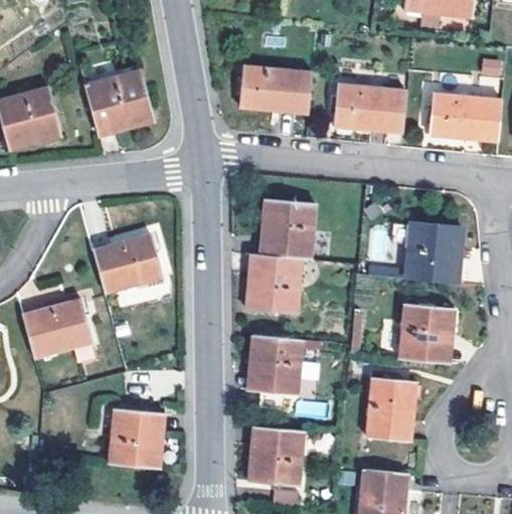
[(402,0),(402,9),(470,16),(472,0),(402,0)]
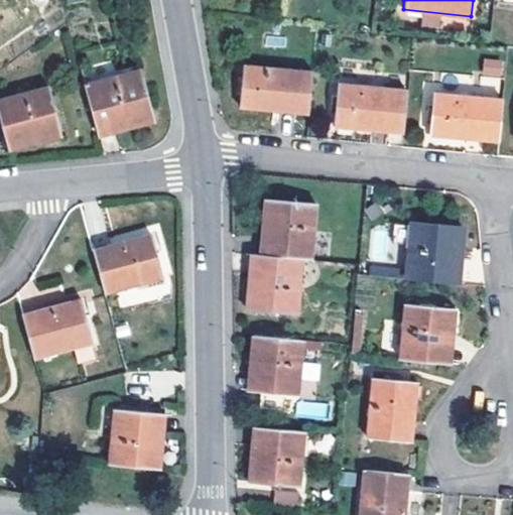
[(480,57),(480,76),(499,76),(500,57),(480,57)]
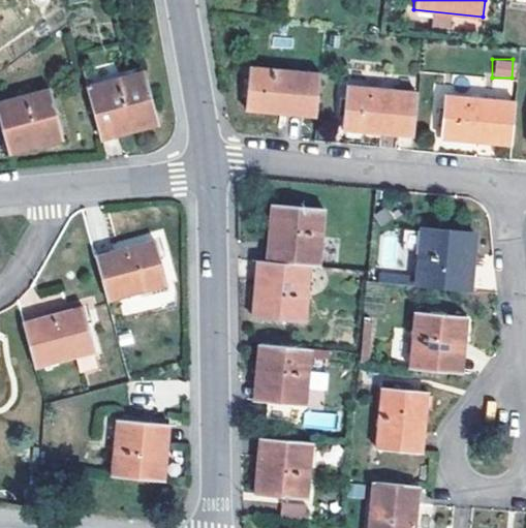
[(314,116),(318,71),(248,66),(245,110),(314,116)]
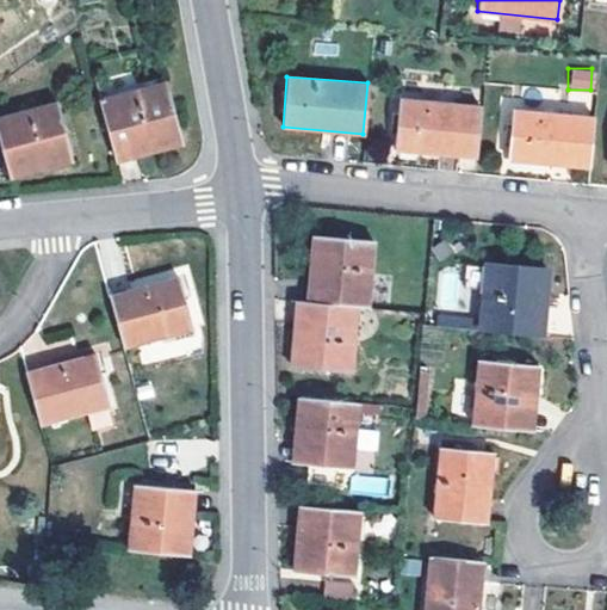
[(161,84),(99,99),(115,160),(177,143),(161,84)]
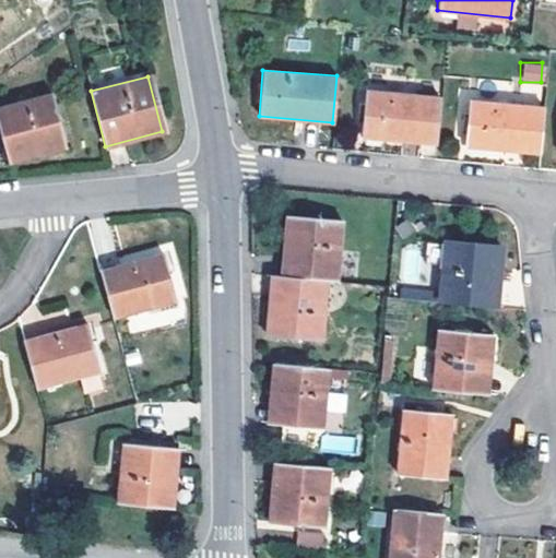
[(435,142),(439,96),(365,90),(362,135),(435,142)]
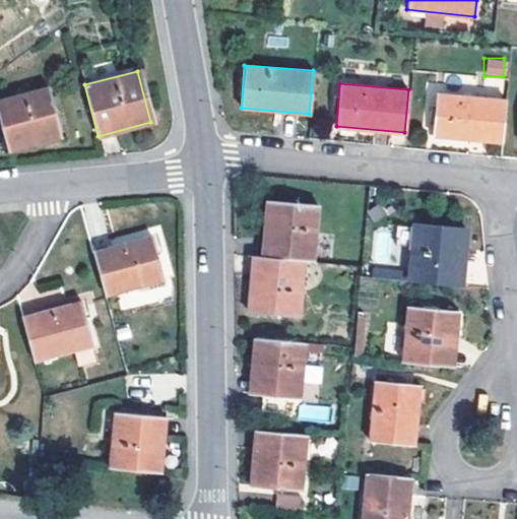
[(47,86),(0,99),(0,122),(8,151),(60,137),(47,86)]
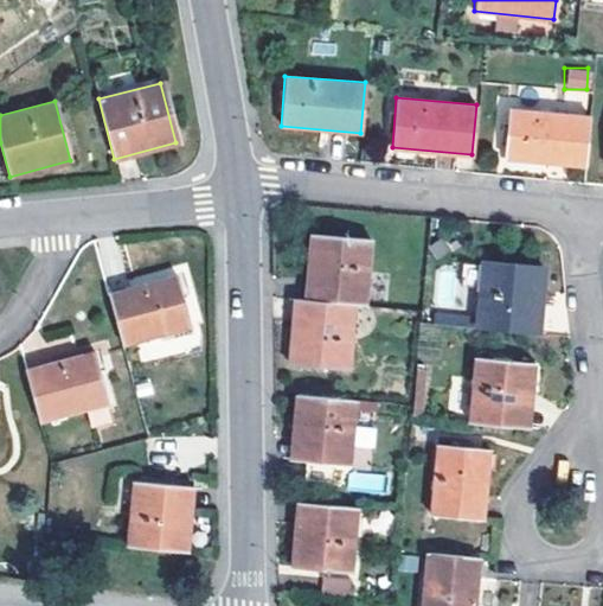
[(584,165),(588,115),(510,108),(505,158),(584,165)]
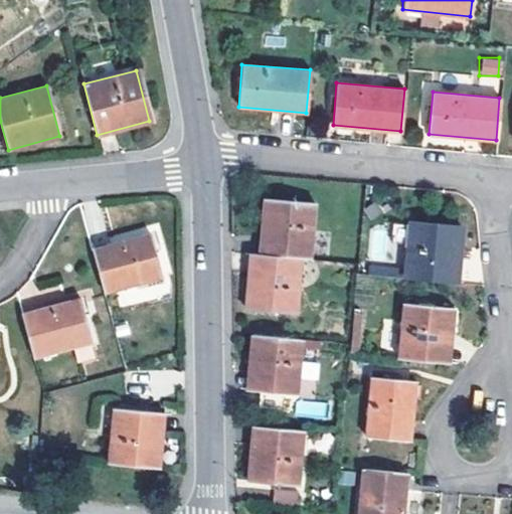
[(264,198),(259,253),(301,258),(308,259),(313,203),(264,198)]
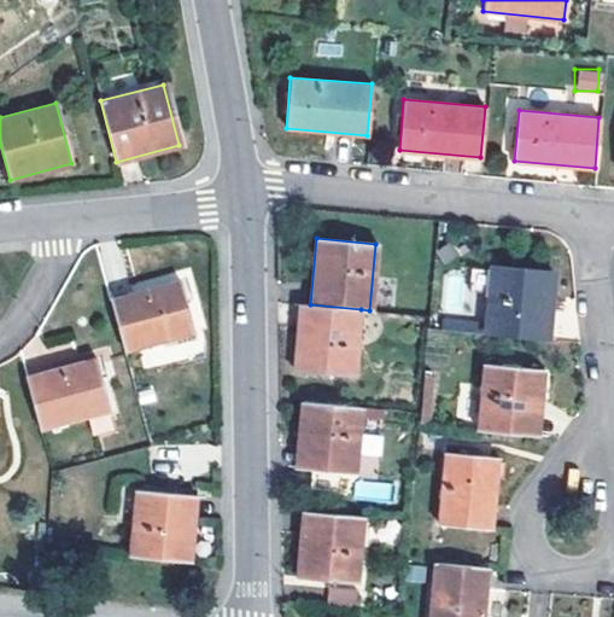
[(487,296),(485,326),(484,335),(547,341),(554,274),(491,267),(490,272),(469,271),(467,294),(487,296)]
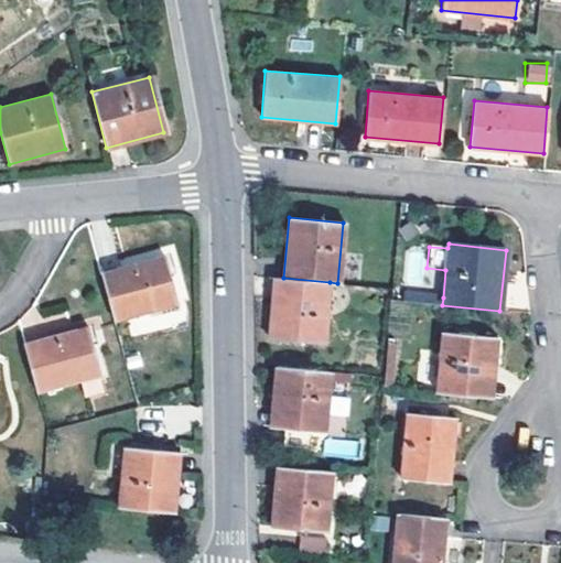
[(163,255),(100,271),(114,321),(175,304),(163,255)]
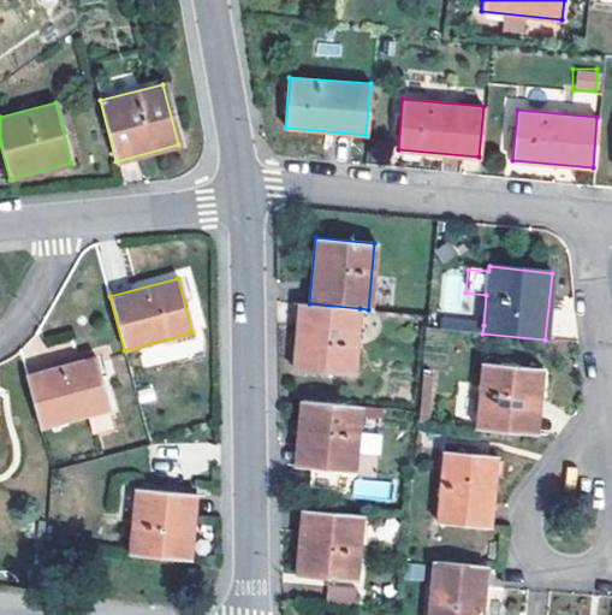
[(352,376),(360,308),(309,303),(297,302),(291,370),(352,376)]
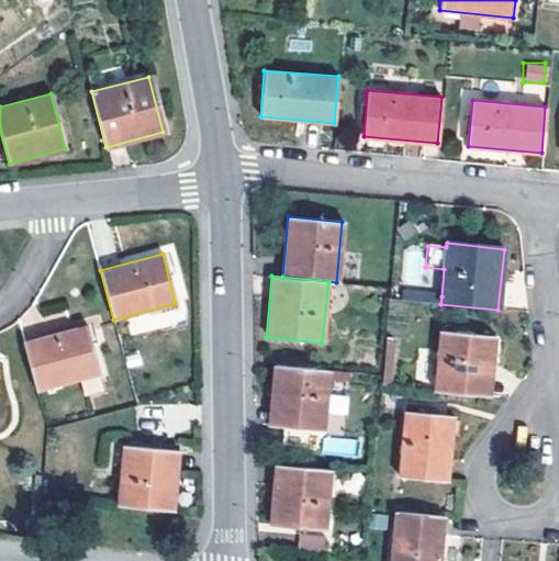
[(400,292),(399,300),(440,304),(442,296),(400,292)]
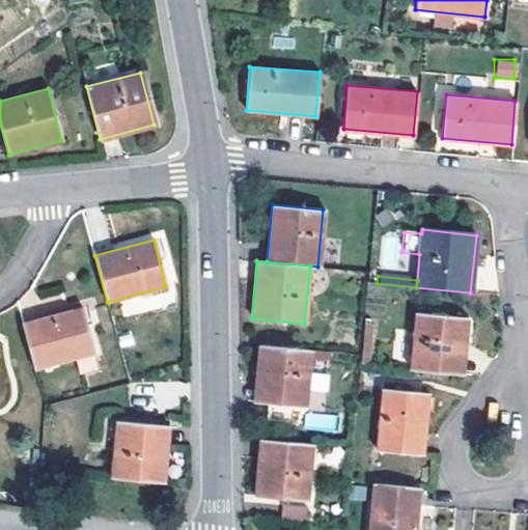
[(363,328),(372,329),(374,306),(365,305),(363,328)]
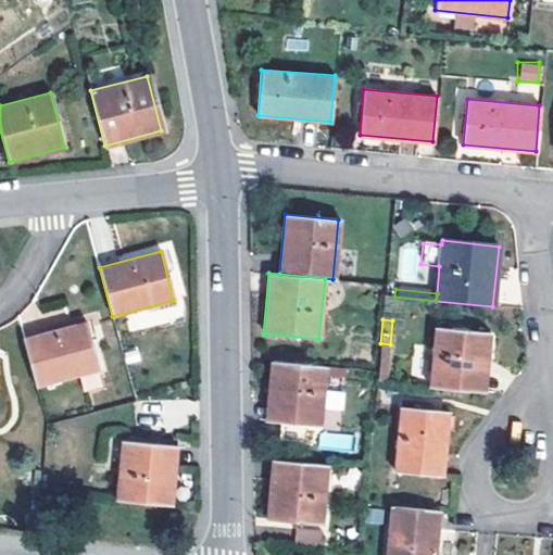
[(85,323),(23,339),(35,387),(80,375),(85,389),(102,385),(85,323)]
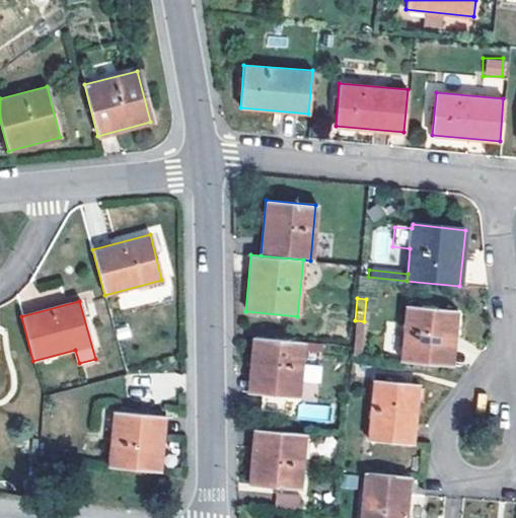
[(404,305),(399,360),(453,366),(457,310),(404,305)]
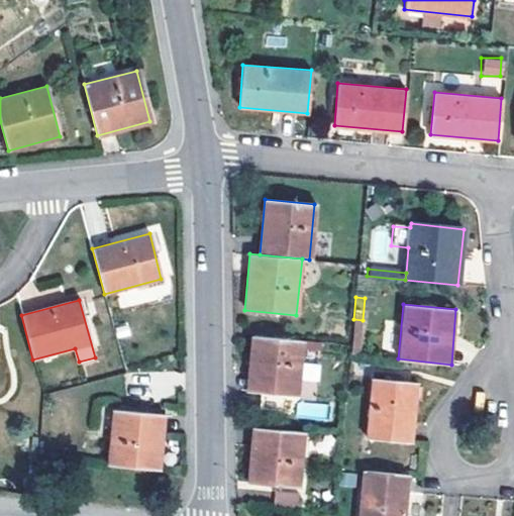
[(353,319),(351,329),(362,330),(363,320),(353,319)]
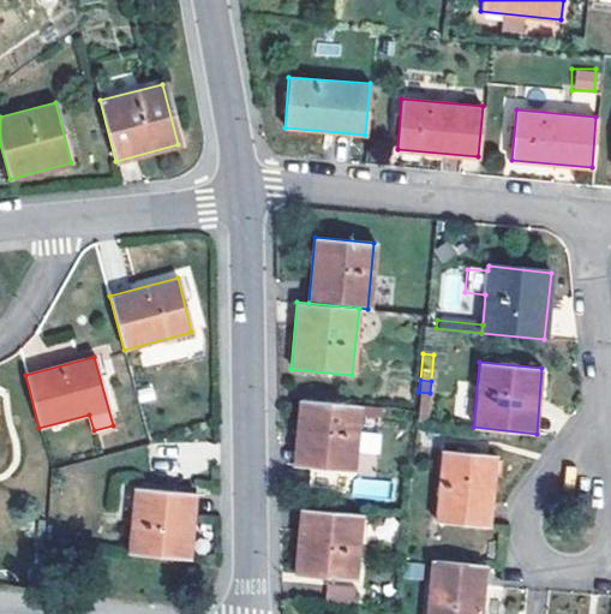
[(353,471),(360,406),(299,399),(293,466),(310,468),(307,487),(337,489),(340,471),(353,471)]
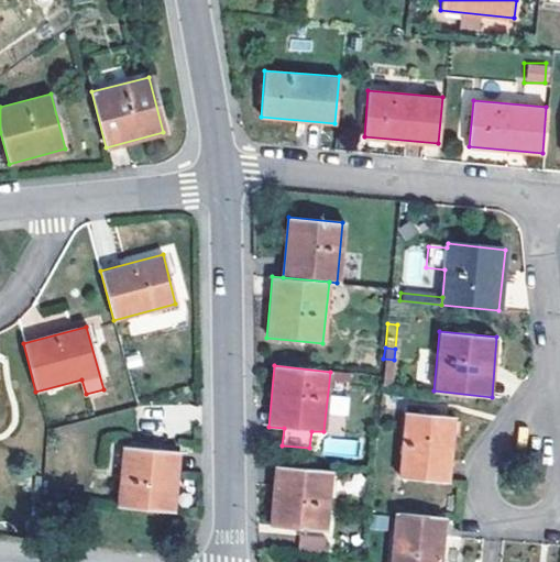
[(452,418),(405,412),(398,477),(447,482),(452,418)]
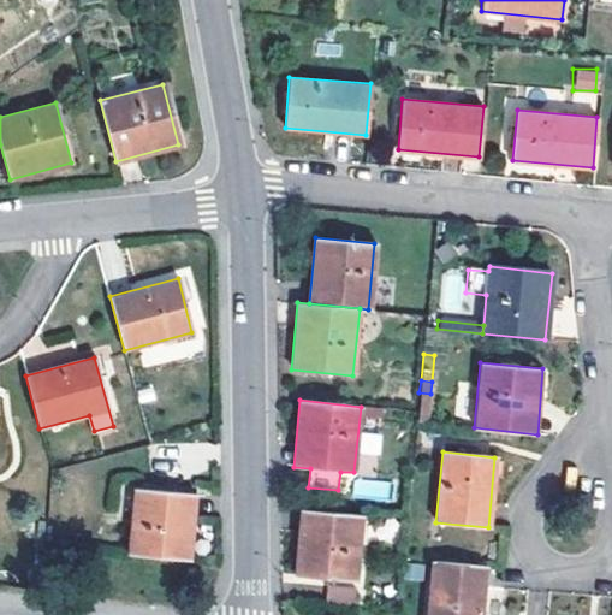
[(129,555),(188,561),(194,496),(135,490),(129,555)]
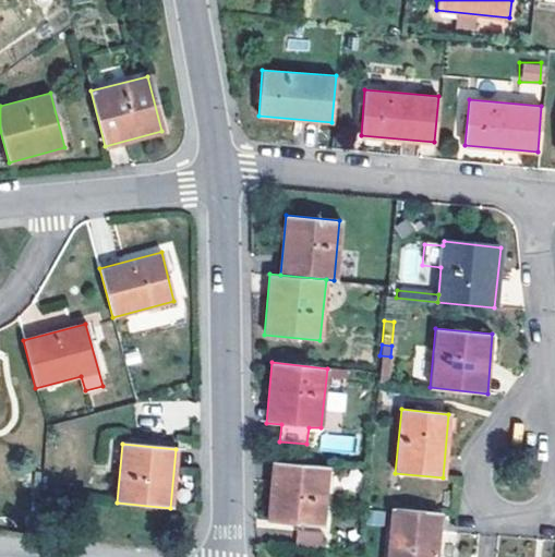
[(323,525),(330,467),(273,461),(267,521),(323,525)]
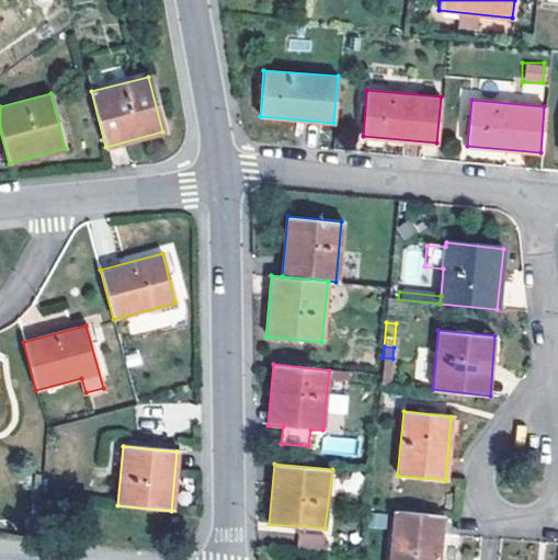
[(437,559),(442,515),(394,510),(388,559),(437,559)]
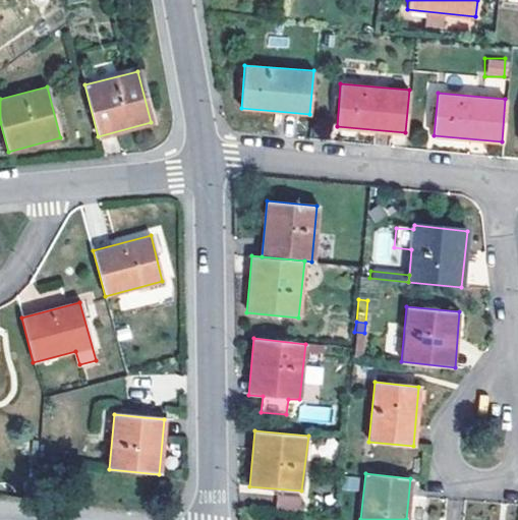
[(299,509),(300,495),(274,494),(273,508),(299,509)]
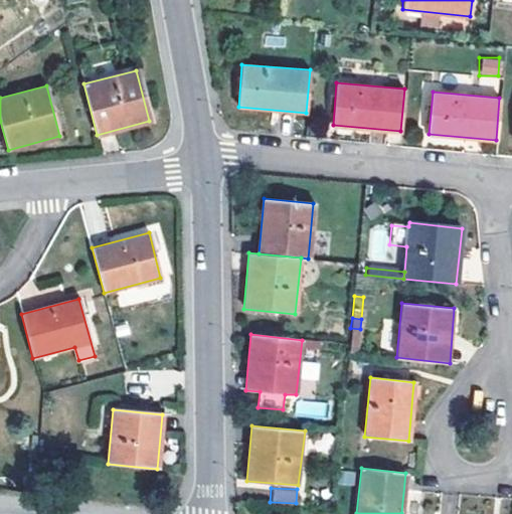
All buildings are outlined.
